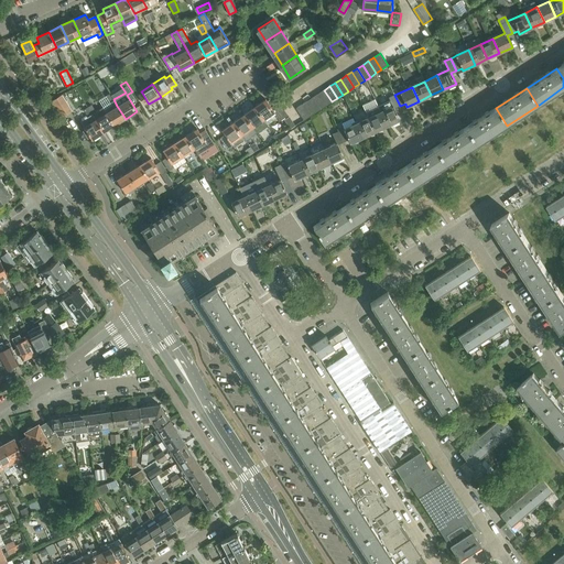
[(326,106),(332,101),(324,90),(318,94),(326,106)]
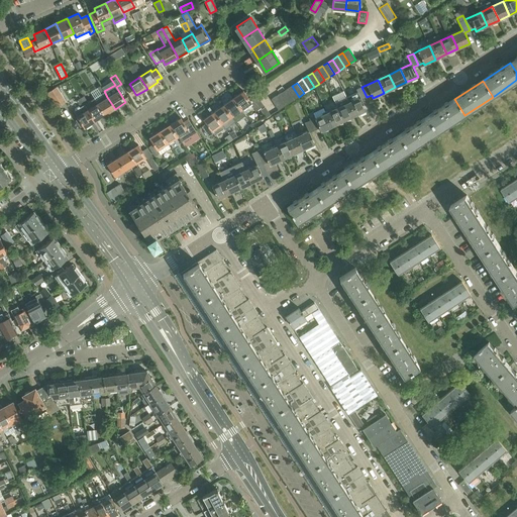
[(292,86),(287,89),(294,100),(299,97),(292,86)]
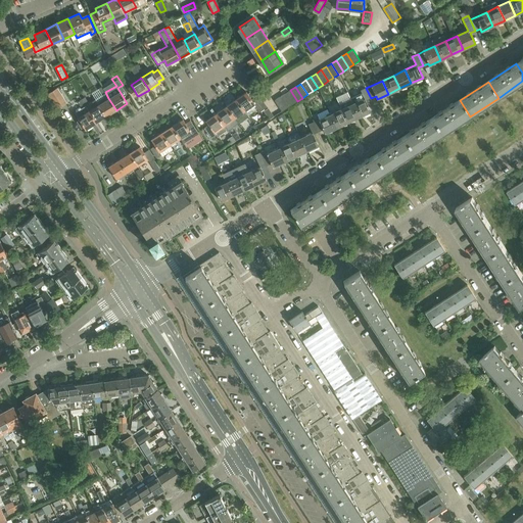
[(366,100),(371,98),(366,88),(361,91),(364,98),(352,103),(359,116),(371,111),(366,100)]
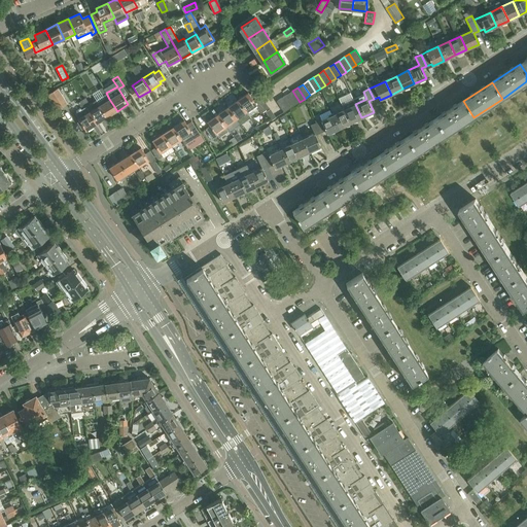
[(58,90),(46,96),(56,112),(67,105),(58,90)]
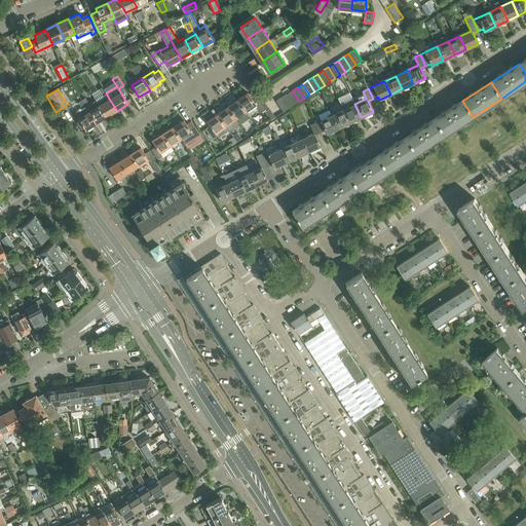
[(294,105),(299,102),(292,90),(287,94),(294,105)]
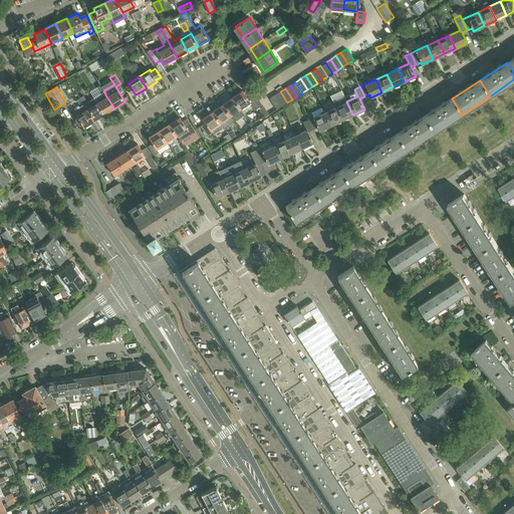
[(342,89),(331,94),(334,101),(345,95),(342,89)]
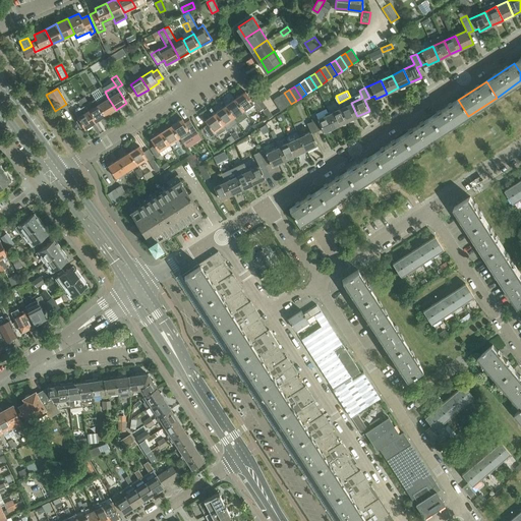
[(245,92),(234,99),(246,116),(254,110),(251,105),(252,104),(253,103),(250,99),(245,92)]
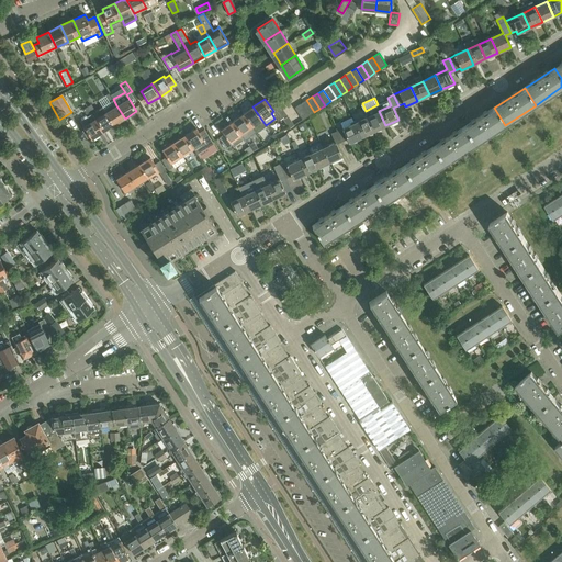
[(306,100),(301,104),(308,116),(314,112),(306,100)]
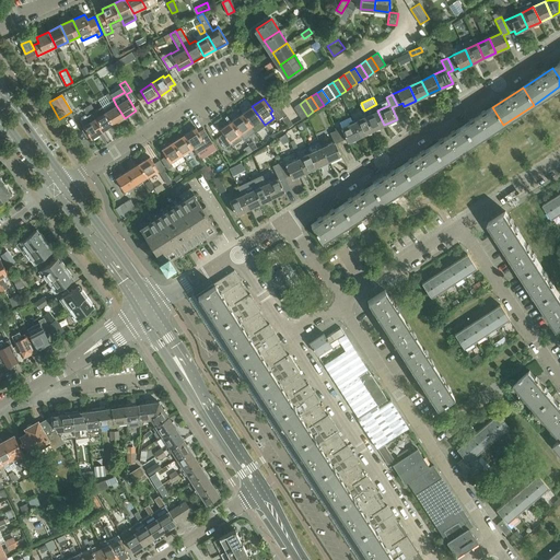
[(276,101),(269,106),(272,111),(271,112),(278,120),(281,118),(286,115),(276,101)]
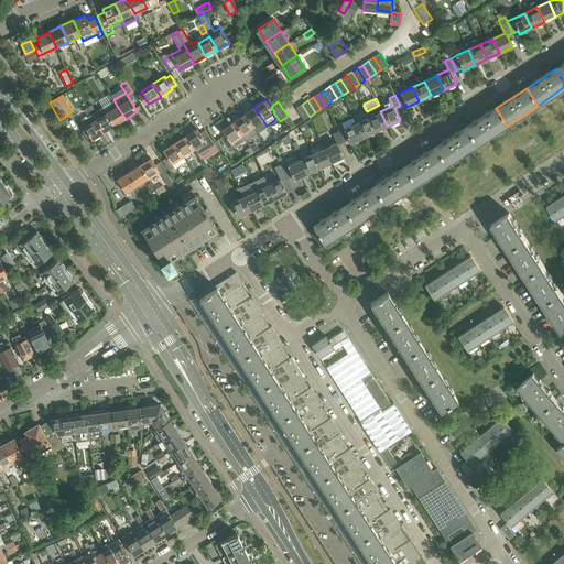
[(91,115),(95,119),(104,132),(115,126),(106,112),(102,107),(95,111),(91,105),(87,107),(91,115)]
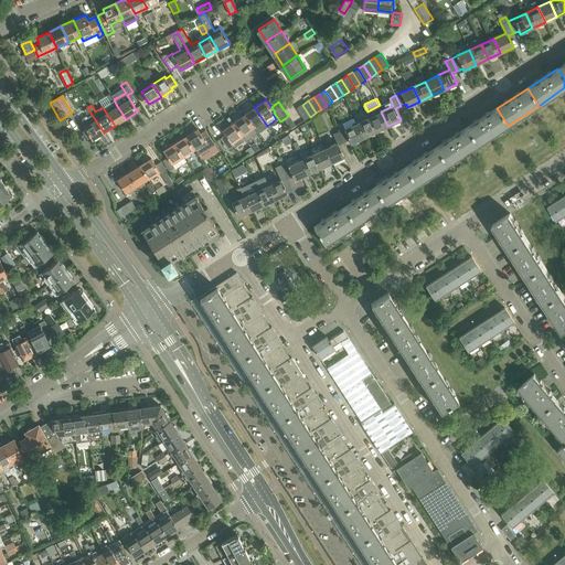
[(304,120),(310,117),(302,105),(296,108),(304,120)]
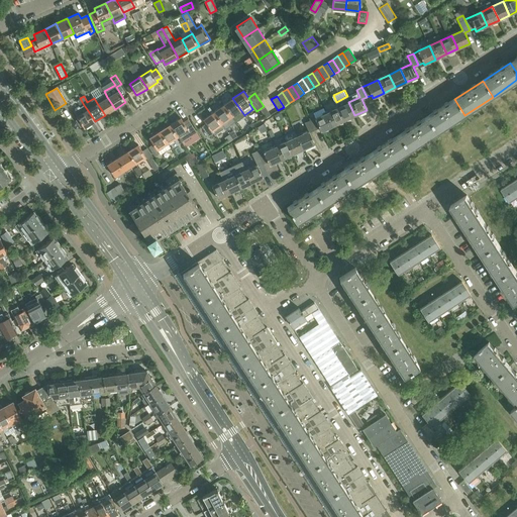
[(115,109),(107,97),(97,103),(105,115),(115,109)]
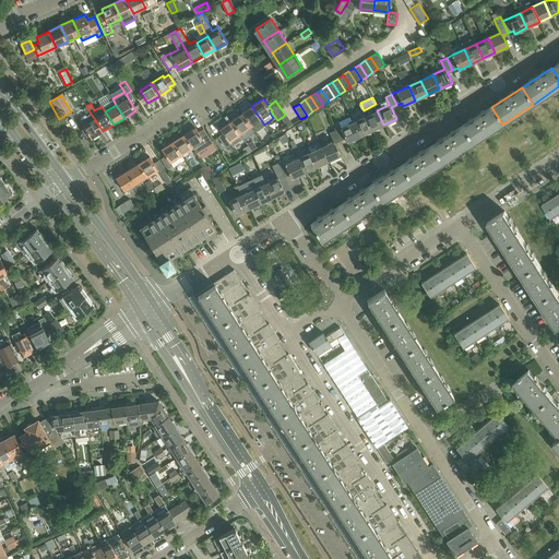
[(264,125),(251,106),(241,114),(250,127),(256,133),(265,126),(264,125)]
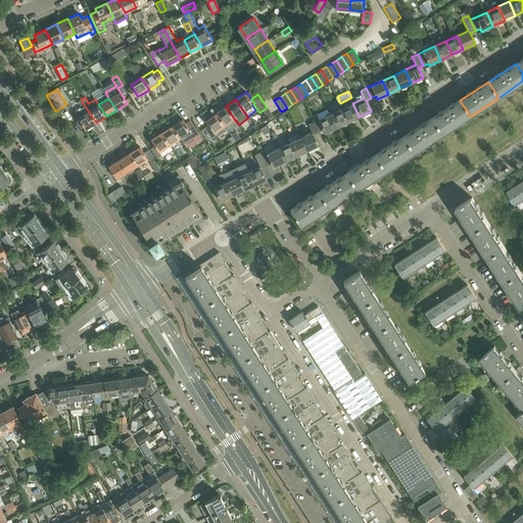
[(359,116),(352,103),(350,99),(339,104),(341,109),(347,123),(359,116)]
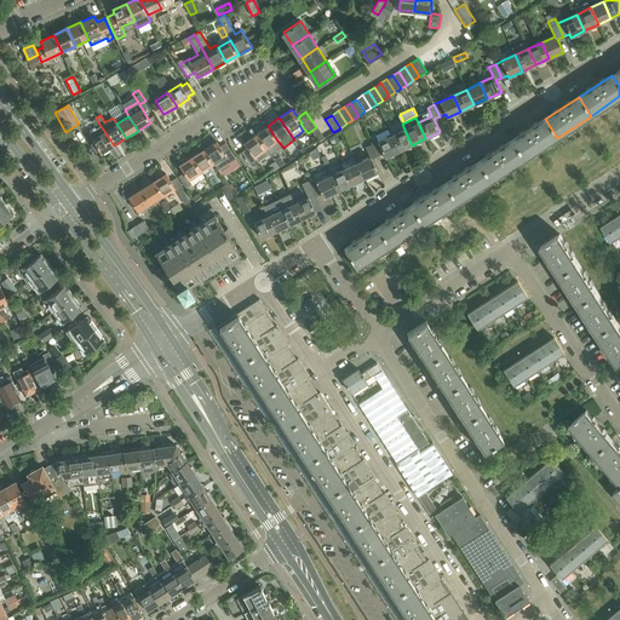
[(557,138),(545,119),(512,141),(524,159),(557,138)]
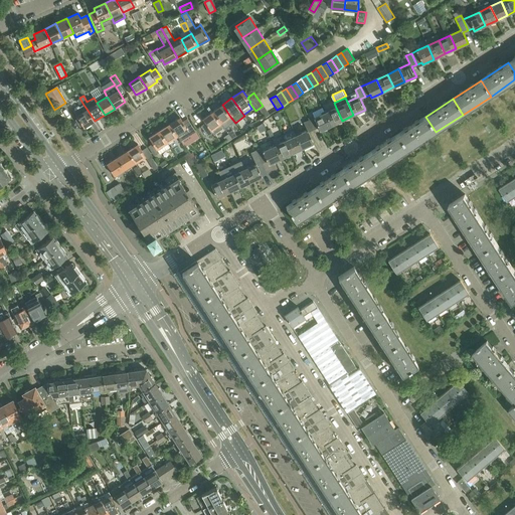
[(87,109),(83,105),(80,107),(73,111),(78,119),(75,120),(79,127),(82,125),(83,128),(95,121),(87,109)]
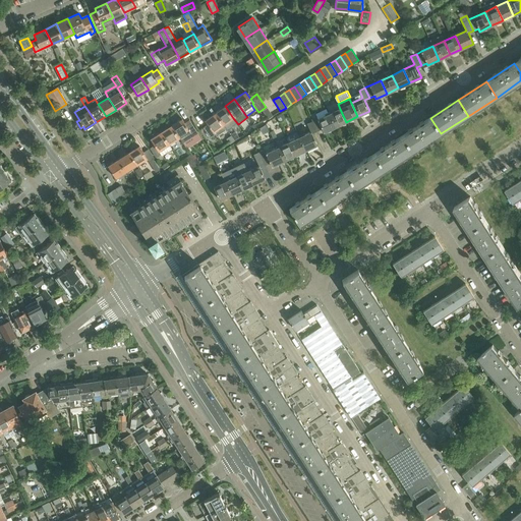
[(225,106),(215,113),(223,125),(233,118),(225,106)]
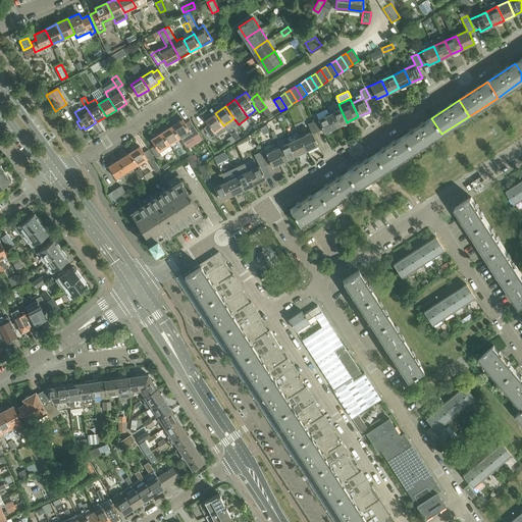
[(335,127),(347,122),(341,109),(329,114),(335,127)]
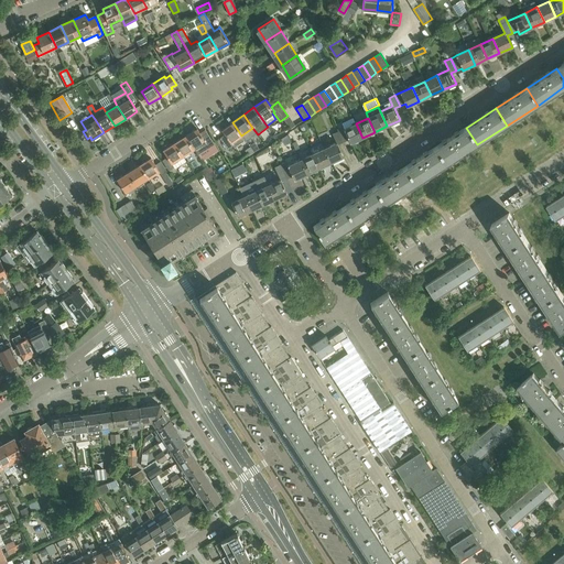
[(245,140),(241,136),(232,122),(221,130),(225,134),(219,139),(227,150),(232,145),(234,148),(245,140)]
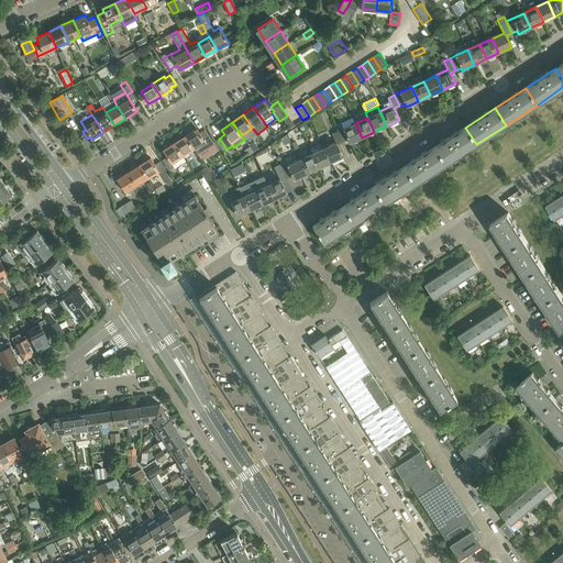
[(343,142),(348,140),(350,143),(362,138),(355,123),(343,129),(342,127),(337,129),(338,131),(343,142)]
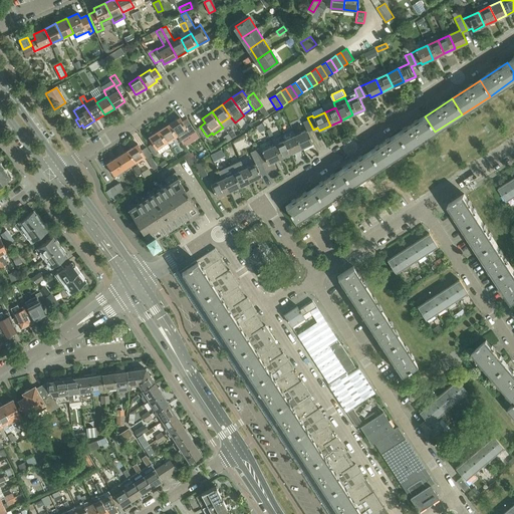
[(407,151),(435,132),(425,116),(397,135),(407,151)]
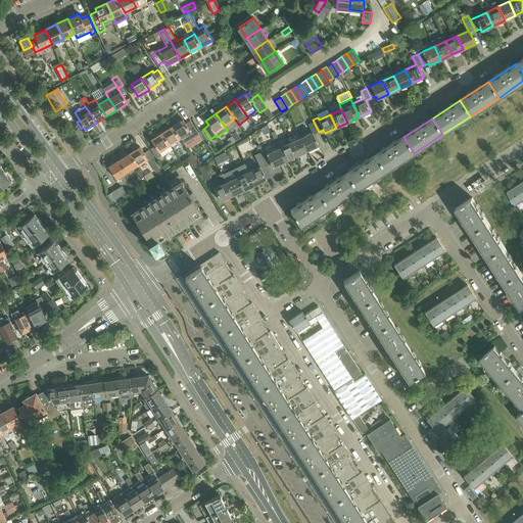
[(172,126),(180,138),(183,144),(198,134),(191,123),(187,126),(182,120),(172,126)]
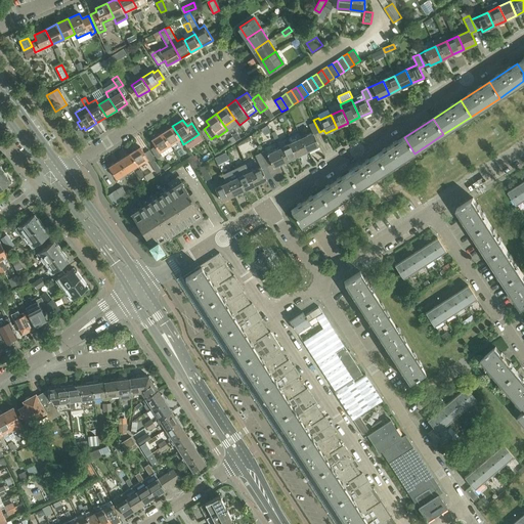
[(301,138),(308,151),(319,145),(314,134),(319,132),(314,122),(309,125),(312,132),(301,138)]
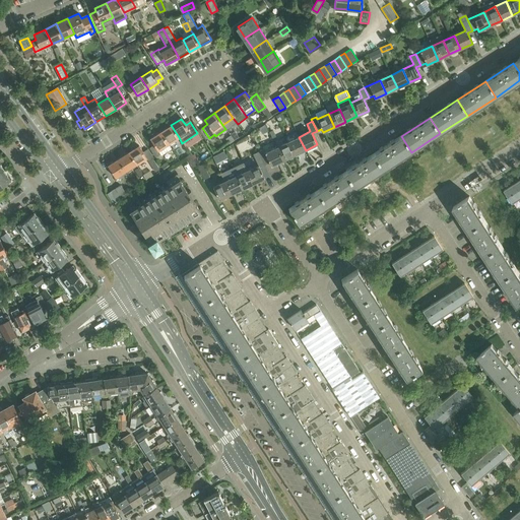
[(179,137),(171,125),(160,132),(168,144),(179,137)]
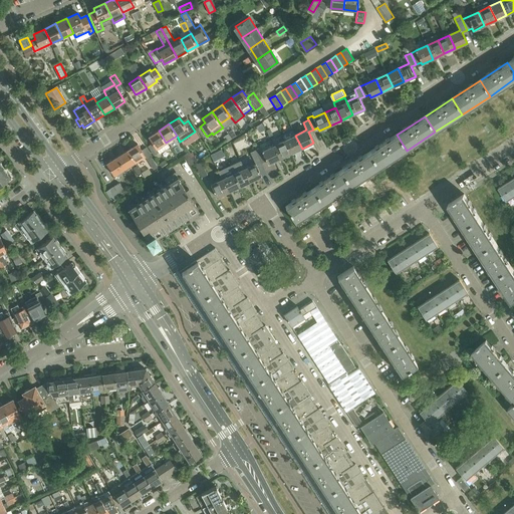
[(170,148),(166,143),(159,131),(149,137),(153,143),(148,146),(154,155),(158,152),(159,154),(170,148)]
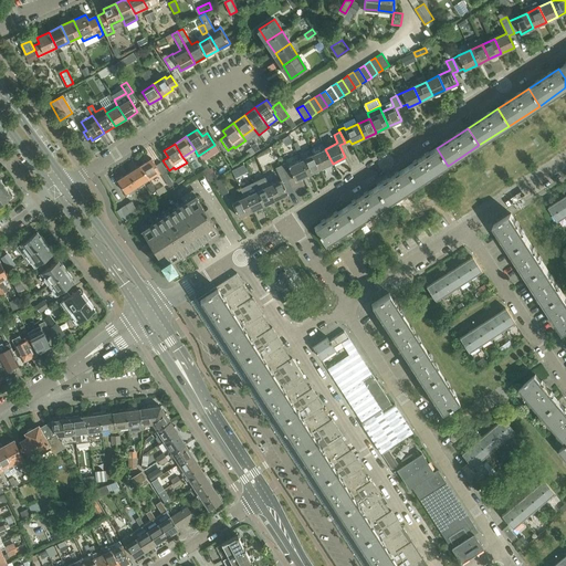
[(448,166),(437,148),(406,168),(417,186),(448,166)]
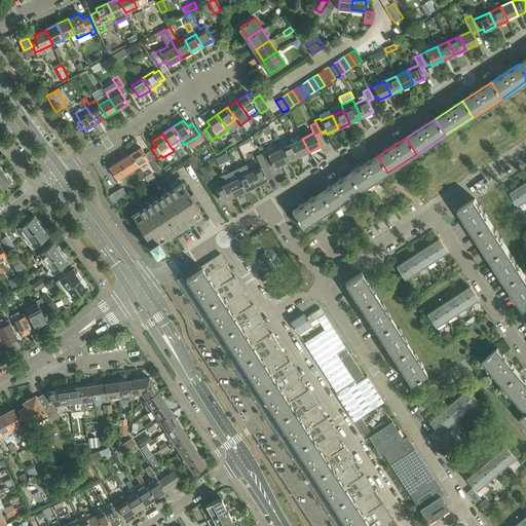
[(297,157),(309,152),(302,139),(291,144),(297,157)]
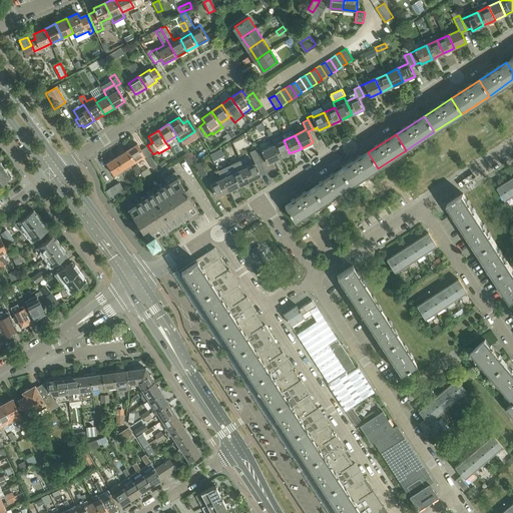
[(284,140),(273,145),(279,158),(290,153),(284,140)]
